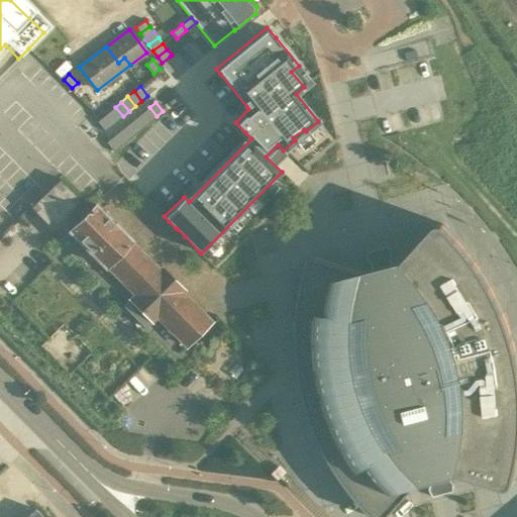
[(116,121),(123,116),(115,107),(109,112),(116,121)]
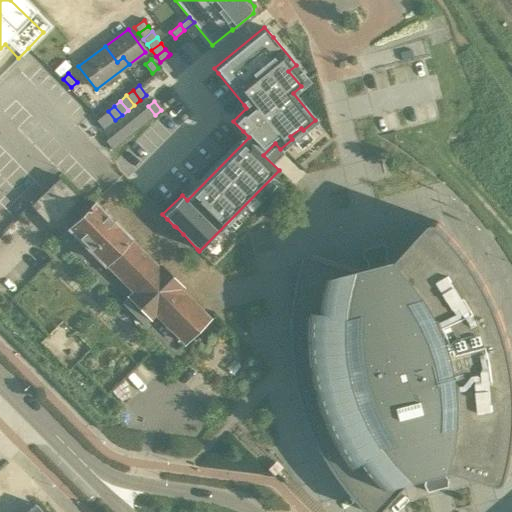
[(141,111),(149,120),(155,115),(148,106),(141,111)]
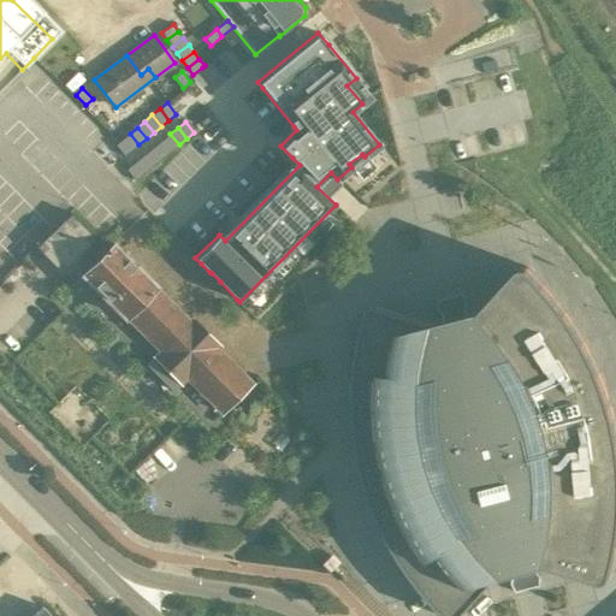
[(138,144),(130,134),(123,140),(131,150),(138,144)]
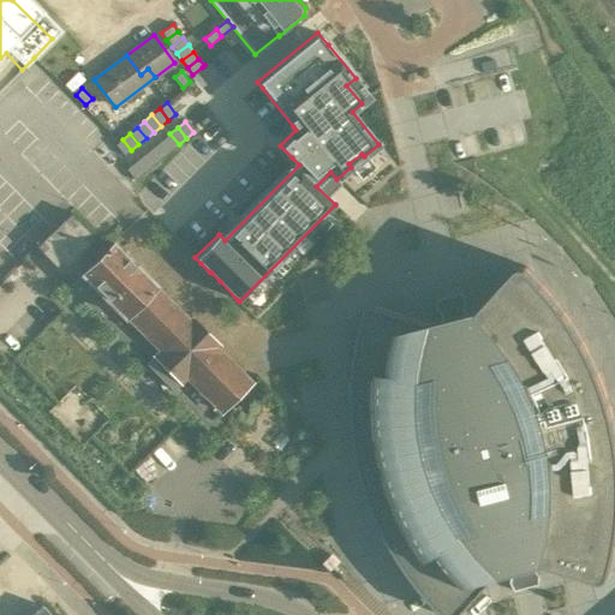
[(169,133),(162,139),(172,150),(179,144),(169,133)]
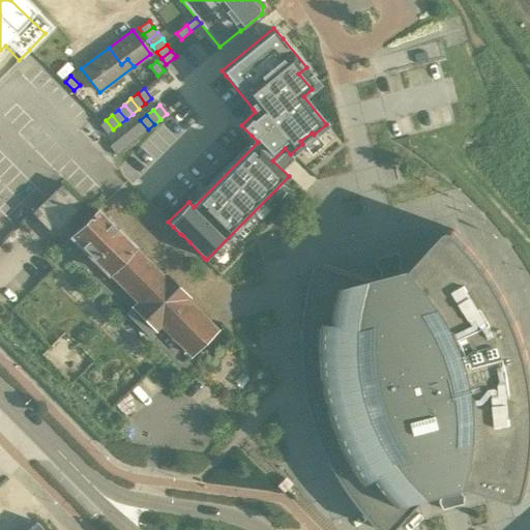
[(98,125),(100,126),(107,135),(113,129),(106,120),(99,124),(98,125)]
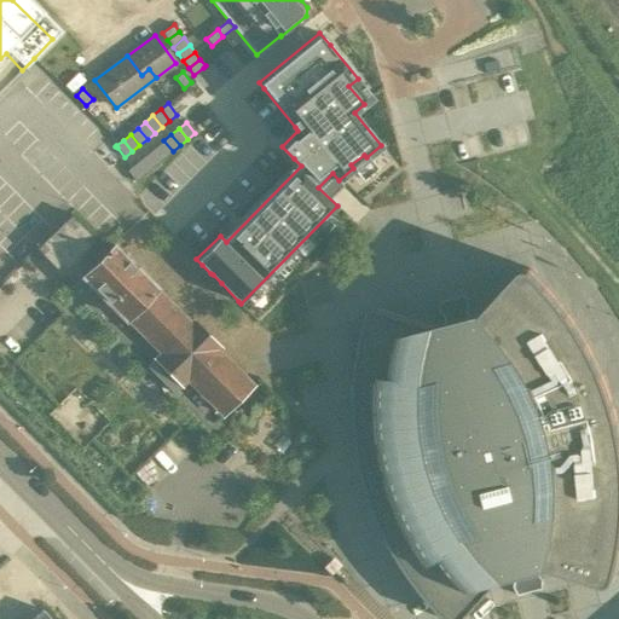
[(163,140),(156,146),(165,157),(173,151),(163,140)]
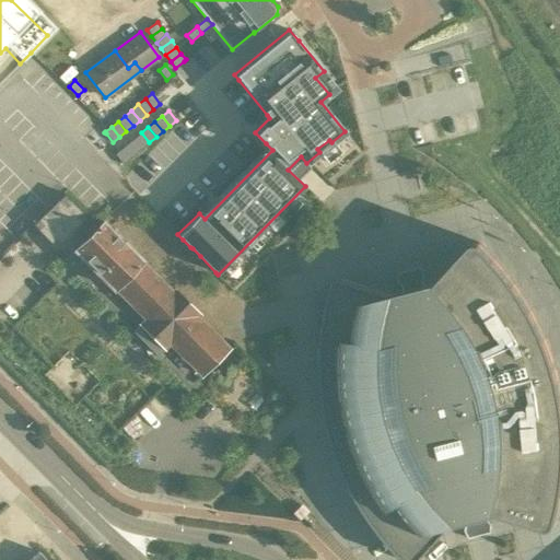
[(142,148),(149,142),(141,132),(135,138),(142,148)]
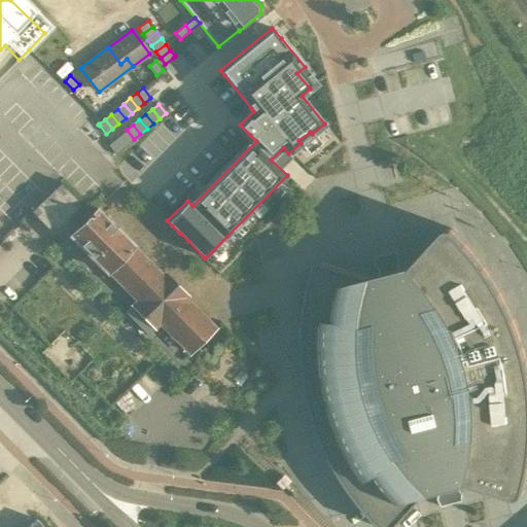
[(134,139),(127,130),(120,135),(128,144),(134,139)]
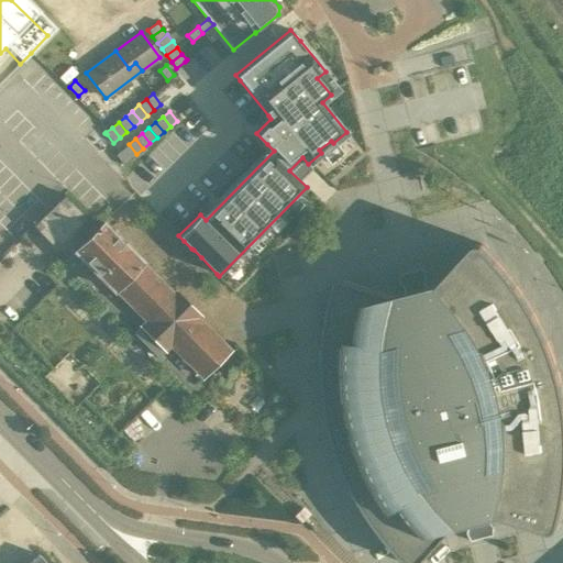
[(129,144),(121,150),(130,159),(136,154),(129,144)]
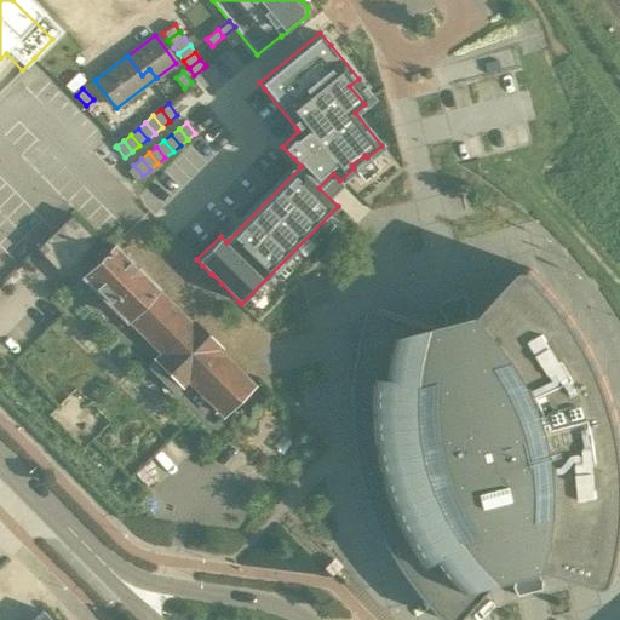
[(126,171),(127,172),(136,183),(143,176),(133,165),(126,171)]
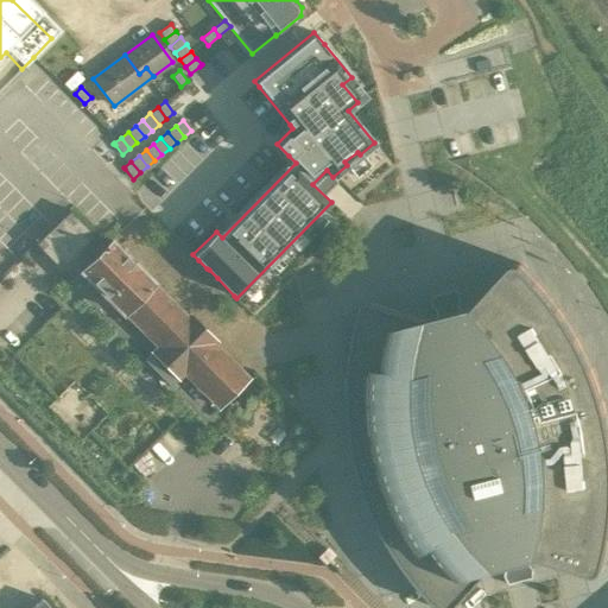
[(70,210),(36,245),(61,268),(94,235),(70,210)]
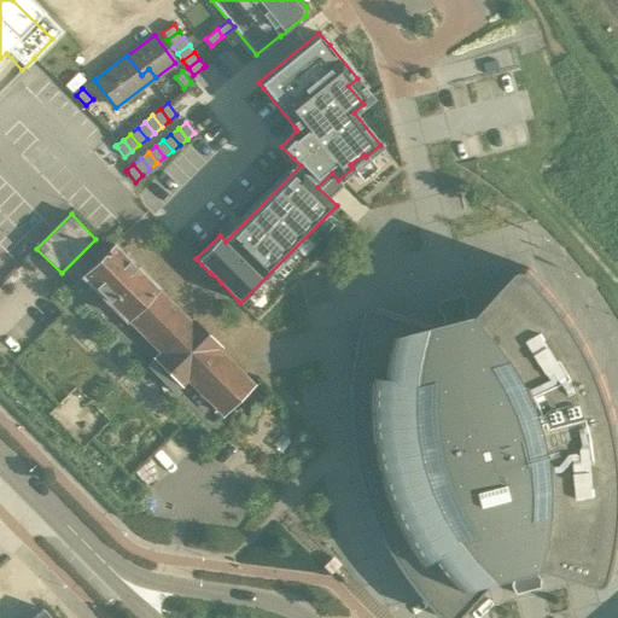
[(115,244),(83,275),(110,302),(126,319),(156,289),(157,287),(115,244)]
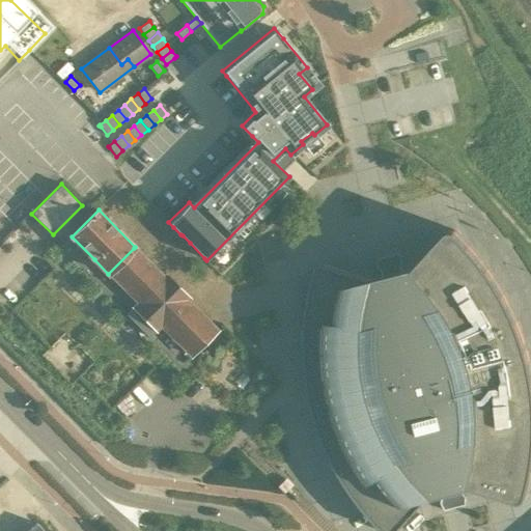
[(165,219),(160,224),(167,231),(172,226),(165,219)]
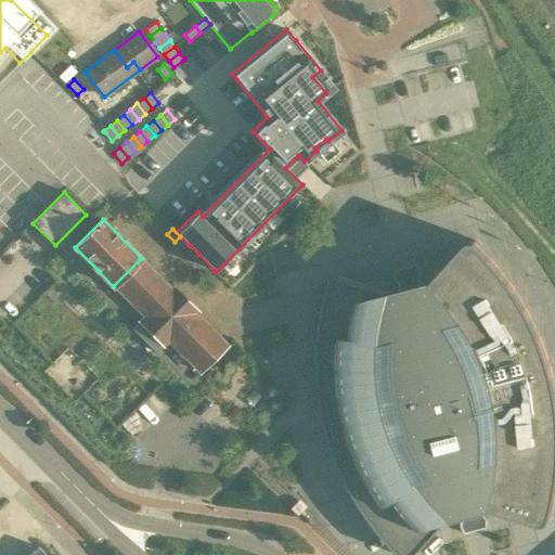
[(181,237),(177,243),(183,250),(189,245),(181,237)]
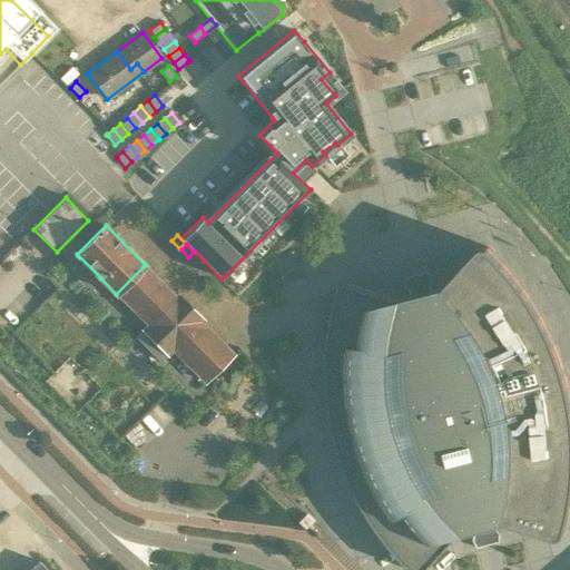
[(567,531),(569,521),(569,517),(569,389),(567,377),(562,363),(556,344),(546,321),(537,306),(530,295),(513,272),(494,252),(492,248),(490,247),(488,246),(484,246),(482,246),(480,247),(471,257),(443,288),(433,292),(430,286),(431,279),(428,272),(416,275),(404,277),(405,286),(410,292),(410,297),(400,300),(345,283),(342,284),(340,285),(336,292),(332,308),(328,325),(327,342),(326,363),(326,380),(328,400),(330,406),(332,423),(335,438),(336,440),(340,452),(345,468),(351,483),(360,501),(369,516),(376,529),(391,547),(409,567),(412,569),(424,569),(461,531),(472,529),(473,532),(473,540),(477,548),(488,544),(500,542),(500,533),(494,528),(494,522),(504,520),(557,537),(560,537),(563,536),(564,534),(566,533),(567,531)]
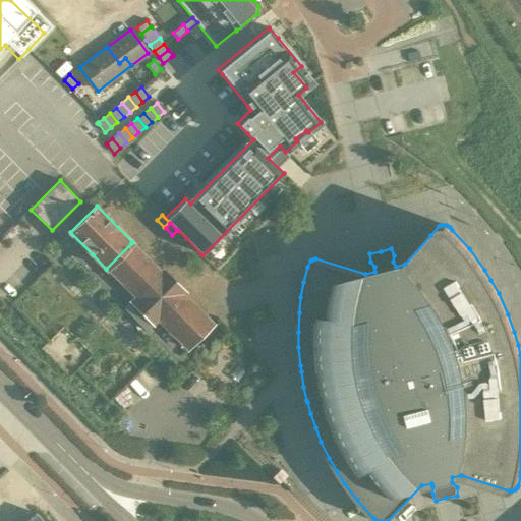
[(179,231),(174,236),(181,243),(186,238),(179,231)]
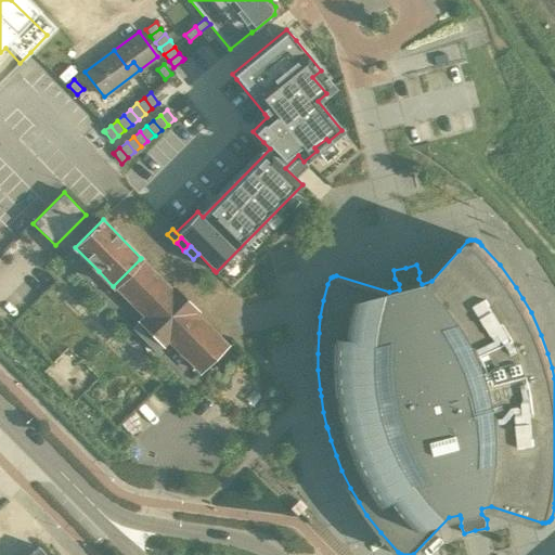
[(168,340),(199,372),(227,345),(226,345),(195,313),(196,312),(172,288),(171,289),(140,259),(113,286),(144,318),(132,328),(156,352),(168,340)]
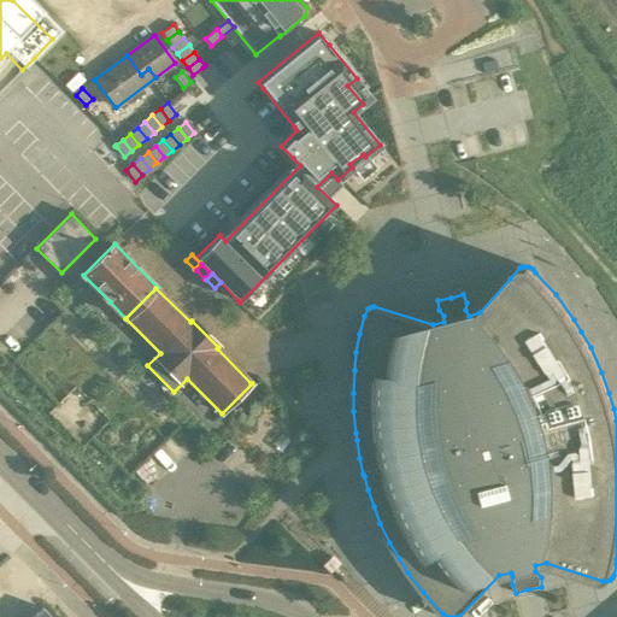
[(238,300),(233,306),(240,315),(246,309),(240,303),(238,300)]
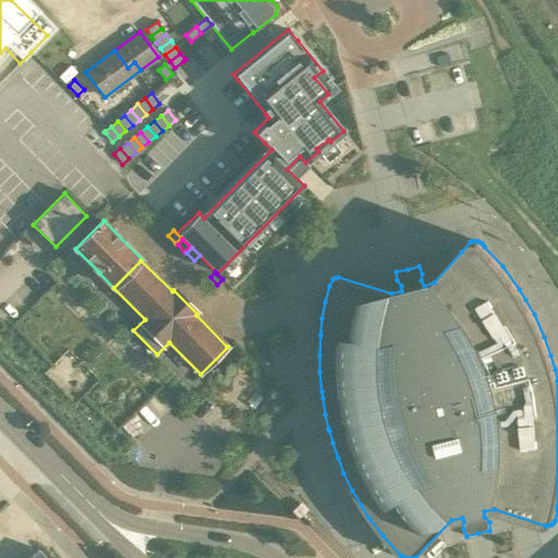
[(223,280),(218,286),(226,293),(231,287),(223,280)]
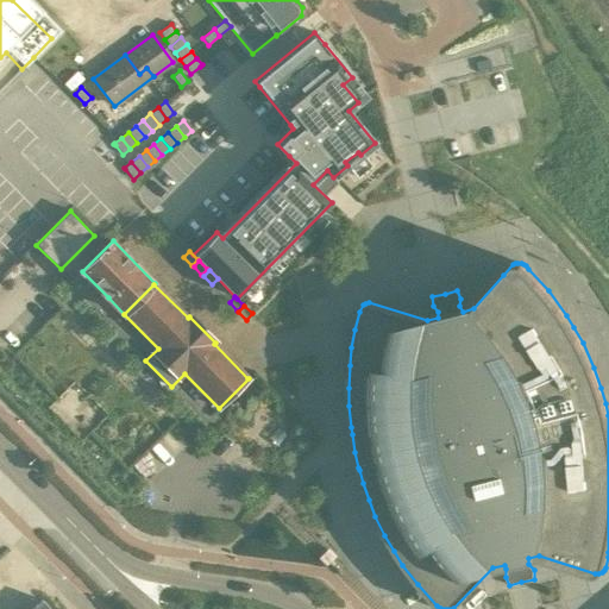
[(51,608),(42,597),(26,608),(51,608)]
